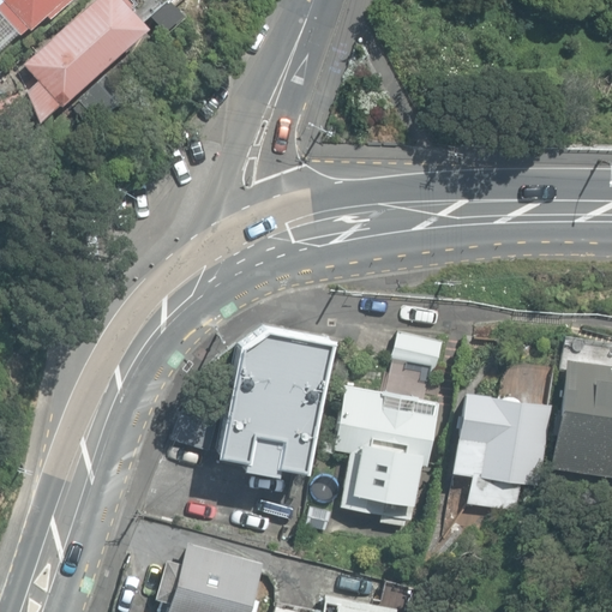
[(0,4),(0,12),(21,36),(29,29),(31,31),(47,17),(52,21),(72,0),(3,0),(4,0),(0,4)]
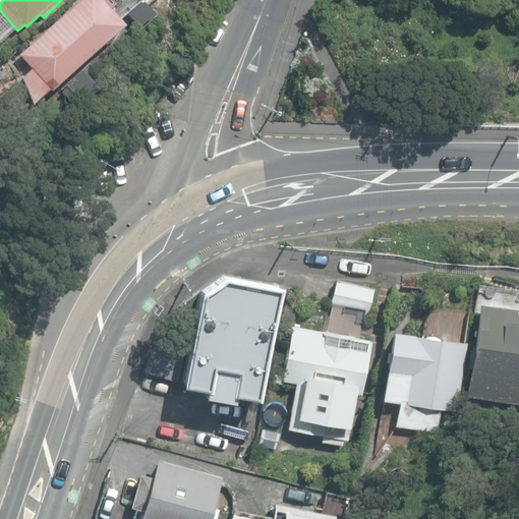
[(121,19),(141,0),(111,0),(114,3),(111,6),(112,3),(108,0),(80,0),(20,55),(34,70),(24,77),(34,105),(51,89),(53,91),(126,24),(121,19)]
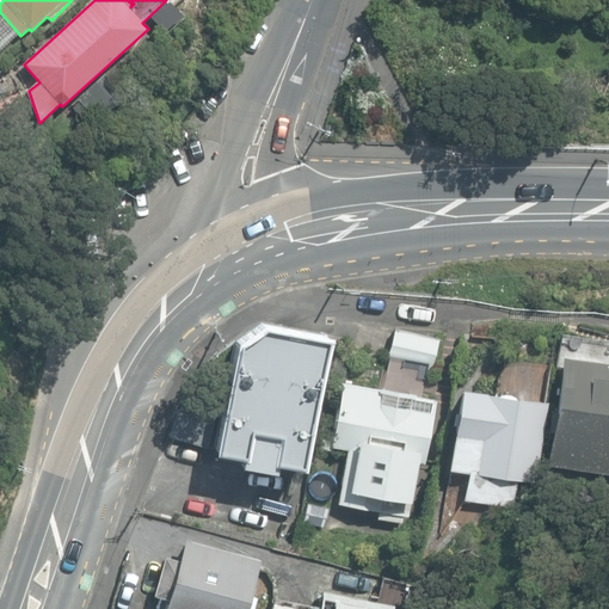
[(0,99),(0,114),(4,124),(28,115),(18,92),(0,99)]
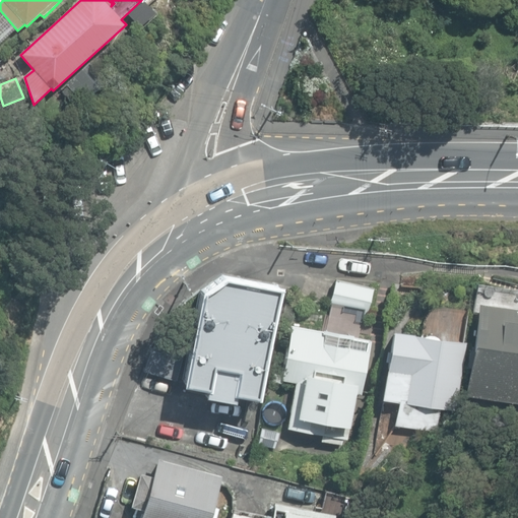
[(212,395),(241,400),(242,394),(265,398),(286,283),(229,273),(206,288),(189,384),(213,389),(212,395)]
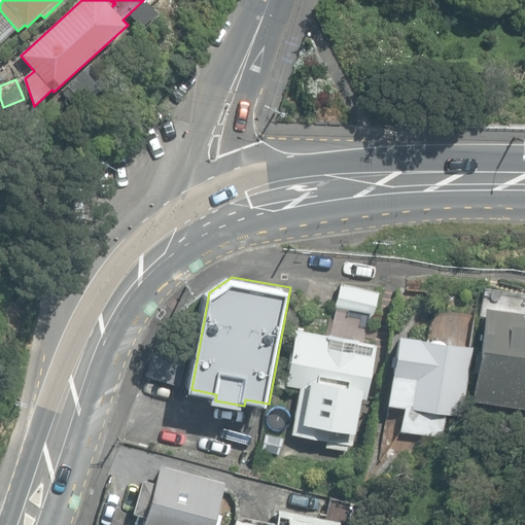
[(336,311),(375,320),(381,294),(342,285),(336,311)]
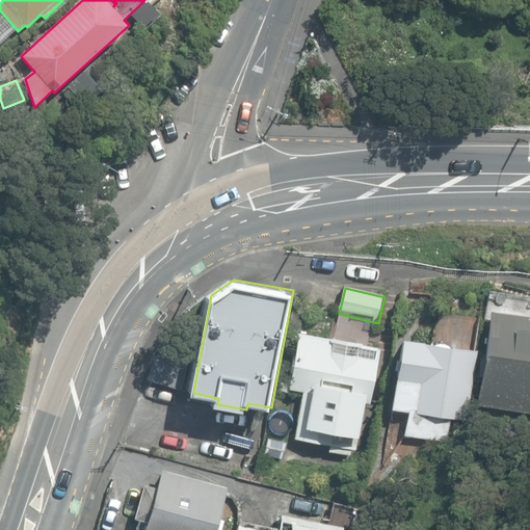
[(477,407),(529,415),(529,317),(491,311),(484,359),(480,359),(478,376),(481,377),(477,407)]
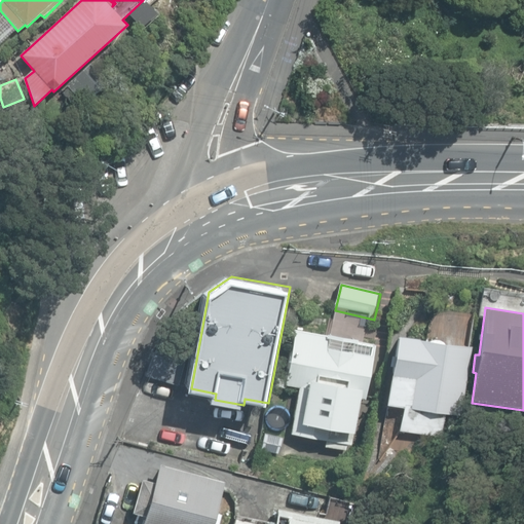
[(326,447),(346,451),(347,444),(351,445),(360,398),(366,400),(376,346),(295,331),(282,403),(297,406),(292,433),(327,440),(326,447)]
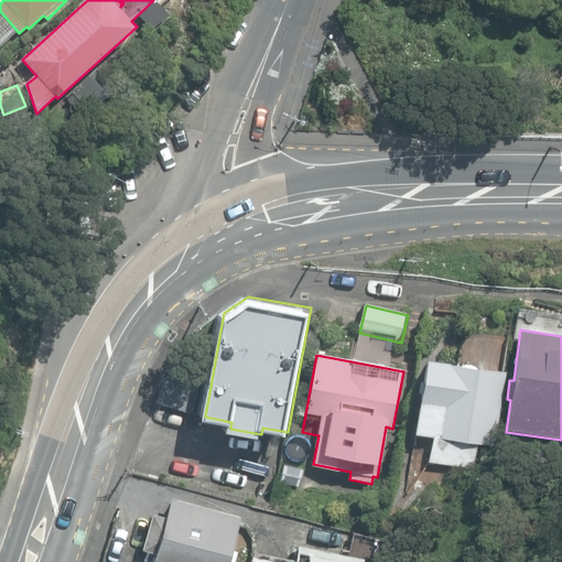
[(429,463),(474,469),(478,444),(497,447),(506,373),(425,359),(413,433),(432,436),(431,445),(428,444),(425,457),(429,458),(429,463)]
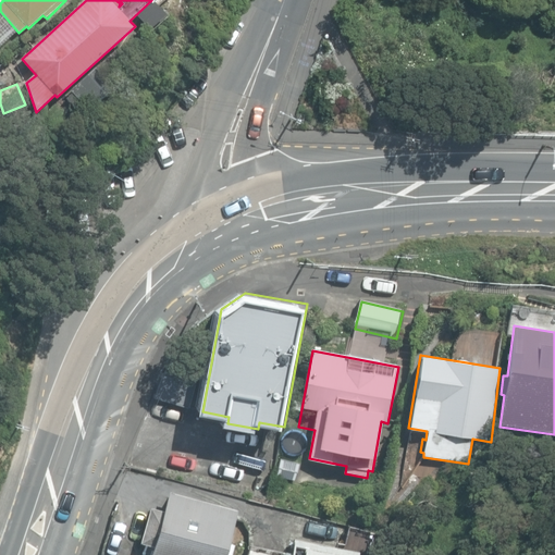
[(278,478),(296,482),(300,465),(282,460),(278,478)]
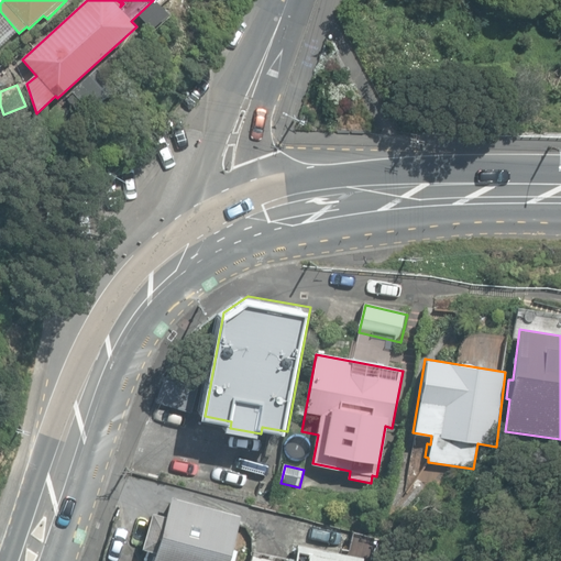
[(228,560),(241,516),(172,496),(166,517),(152,513),(142,549),(155,552),(153,560),(228,560)]
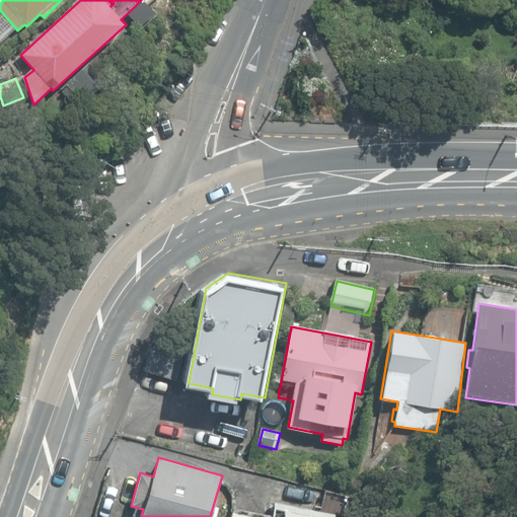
[(352,516),(356,500),(325,493),(321,512),(274,502),(271,514),(266,513),(266,515),(233,508),(231,516),(352,516)]
